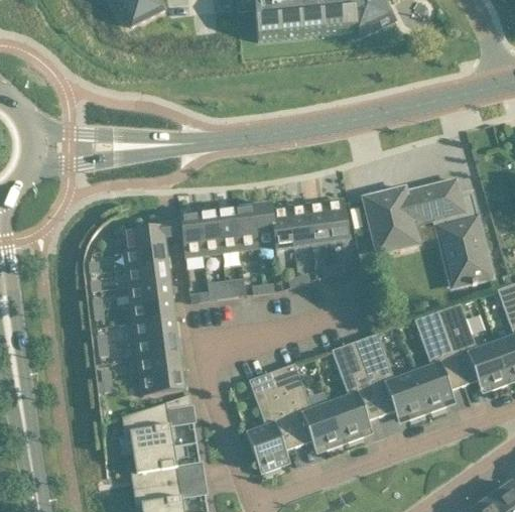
[(117,0),(130,25),(164,8),(159,0),(117,0)]
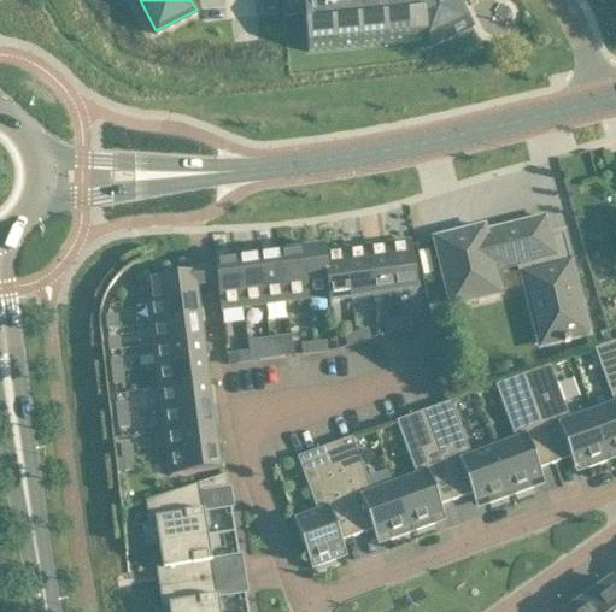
[(304,7),(308,48),(424,36),(427,42),(469,22),(458,0),(286,0),(287,10),(304,7)]
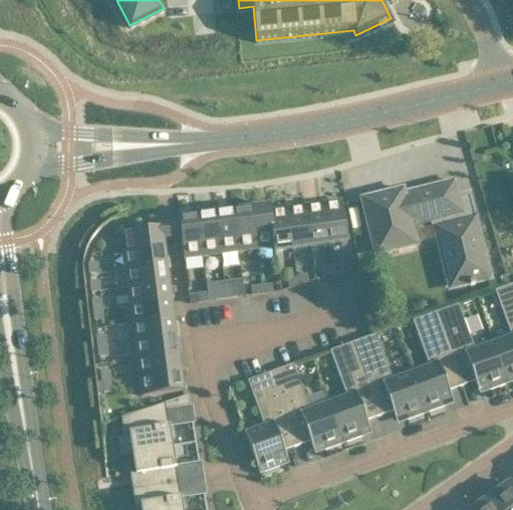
[(360,196),(373,249),(374,253),(417,242),(412,223),(462,210),(454,178),(404,190),(403,186),(360,196)]
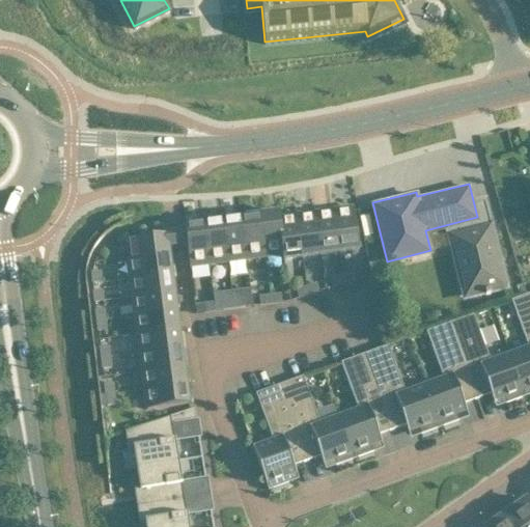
[(353,204),(333,206),(338,249),(358,247),(353,204)]
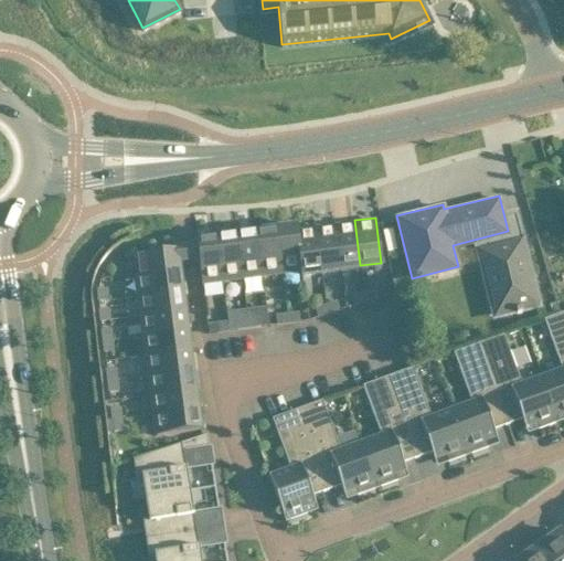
[(334,223),(340,267),(360,265),(354,220),(334,223)]
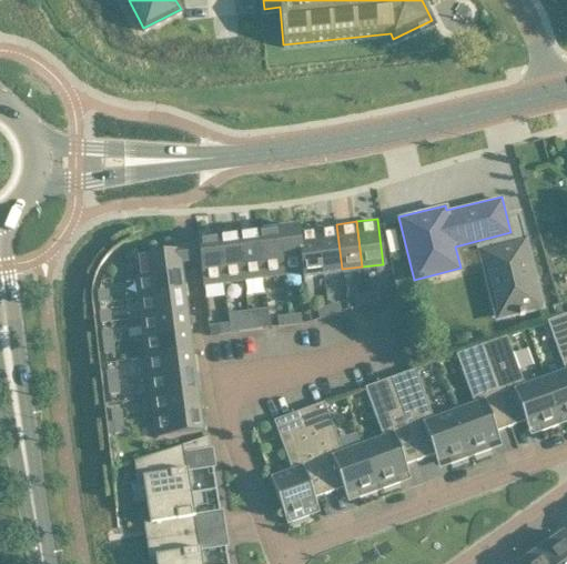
[(297,223),(276,227),(282,272),(301,270),(302,269),(296,229),(297,229),(297,223)]
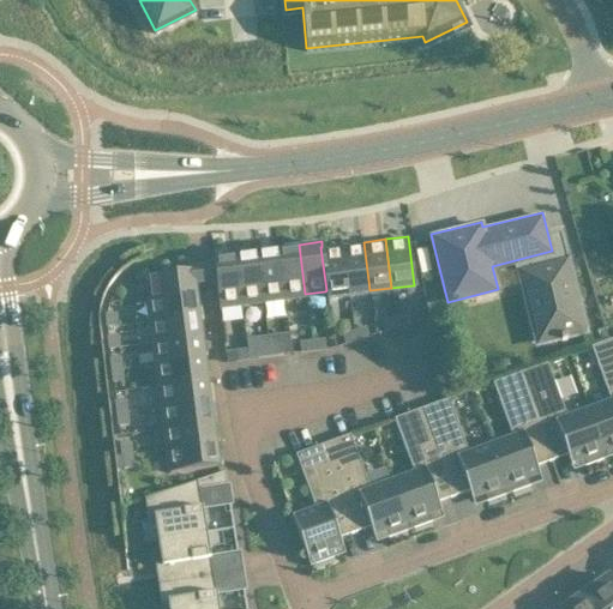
[(364,242),(342,245),(349,294),(370,290),(364,242)]
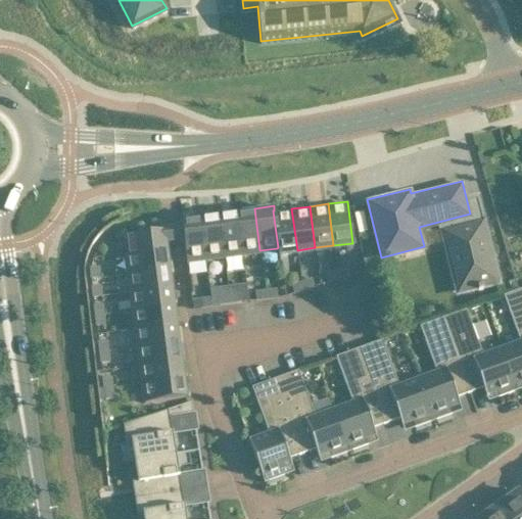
[(236,210),(242,252),(259,250),(254,208),(236,210)]
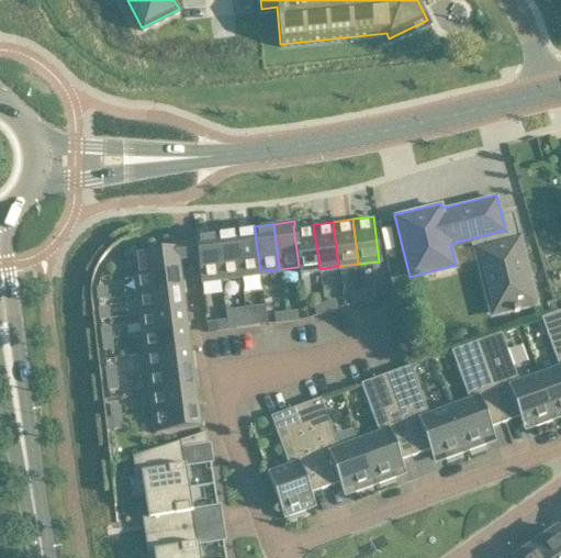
[(299,266),(298,267),(299,271),(320,269),(313,224),(294,226),(293,226),(299,266)]
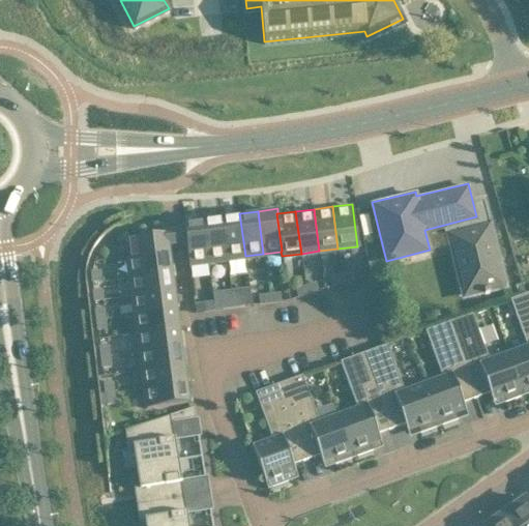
[(239,213),(221,216),(227,258),(245,256),(239,213)]
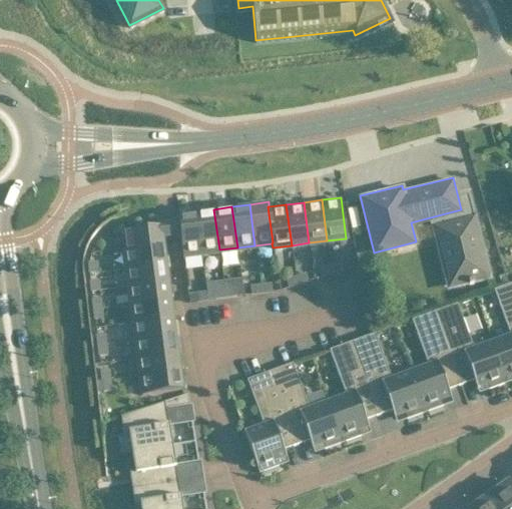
[(219,249),(213,209),(195,211),(201,252),(219,249)]
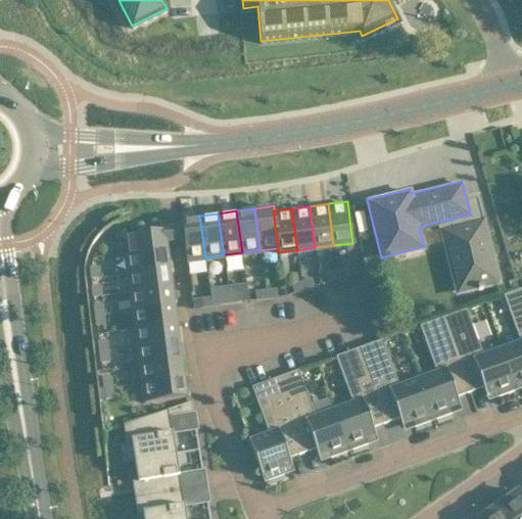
[(179,238),(183,238),(186,260),(205,257),(199,216),(181,218),(181,224),(177,224),(177,225),(179,237),(178,237),(179,238)]
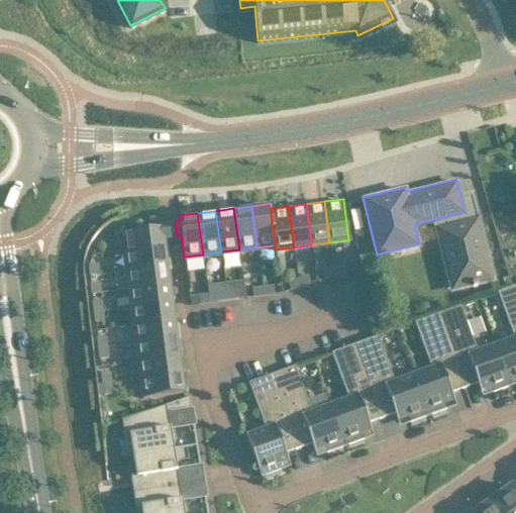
[(435,225),(440,243),(451,289),(472,284),(472,285),(477,284),(476,282),(493,278),(478,215),(435,225)]
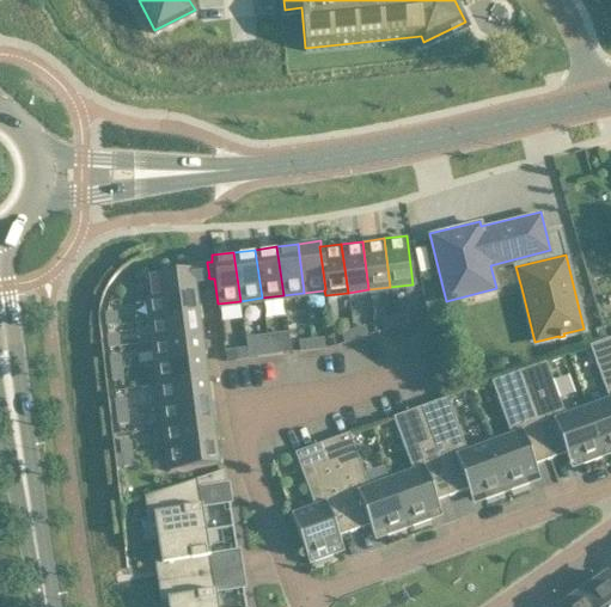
[(159,295),(194,290),(193,281),(203,280),(209,279),(208,277),(209,277),(207,263),(207,262),(201,263),(189,264),(189,268),(148,274),(148,275),(151,294),(159,293),(159,295)]
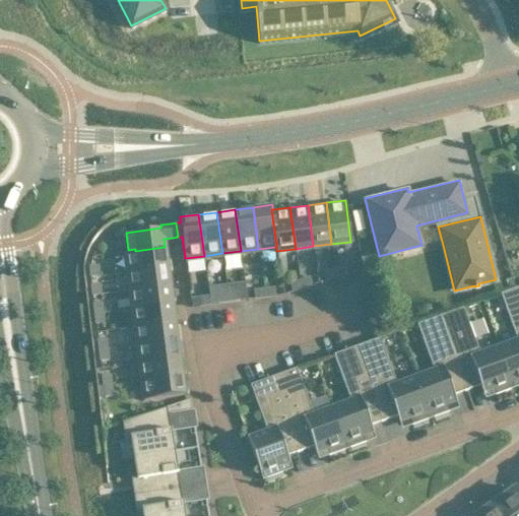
[(135,249),(128,250),(123,251),(126,270),(168,265),(165,247),(135,251),(135,249)]
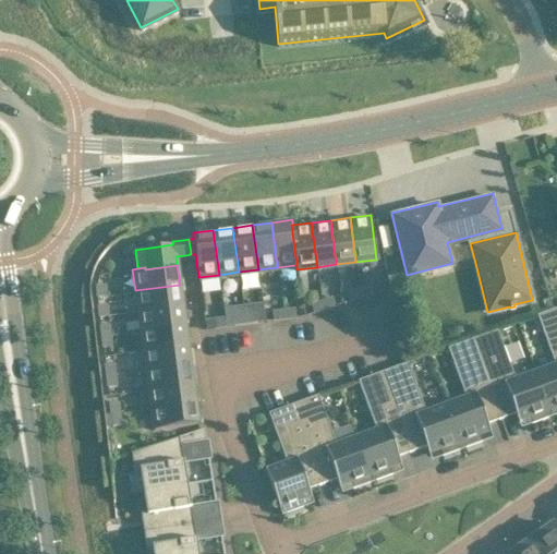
[(359,286),(362,293),(373,290),(370,282),(359,286)]
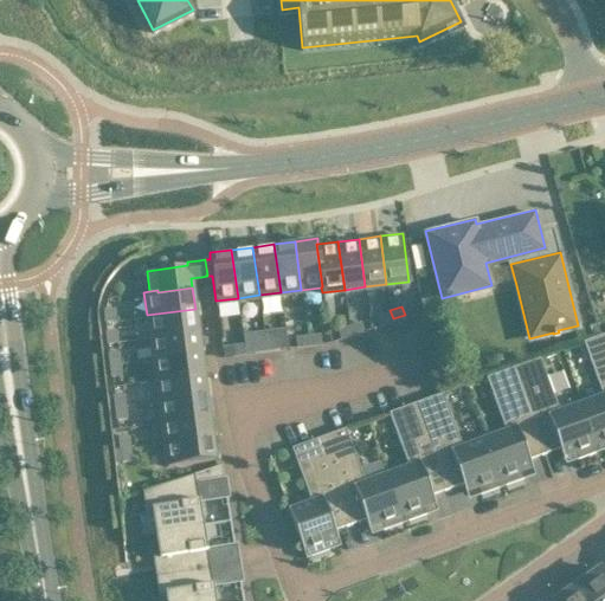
[(198,329),(195,309),(147,315),(149,336),(198,329)]
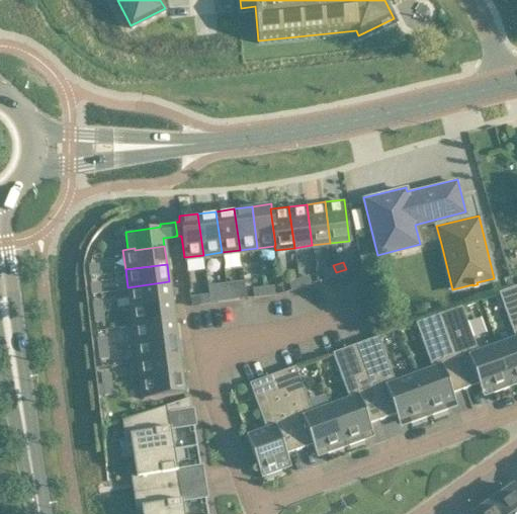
[(323,268),(326,276),(336,272),(333,265),(323,268)]
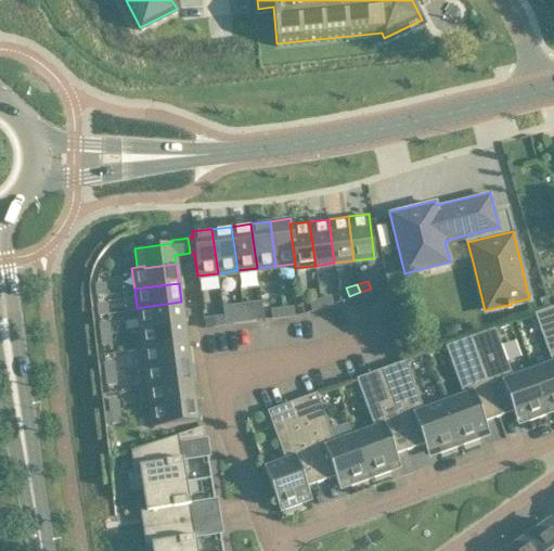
[(319,296),(322,305),(333,302),(330,293),(319,296)]
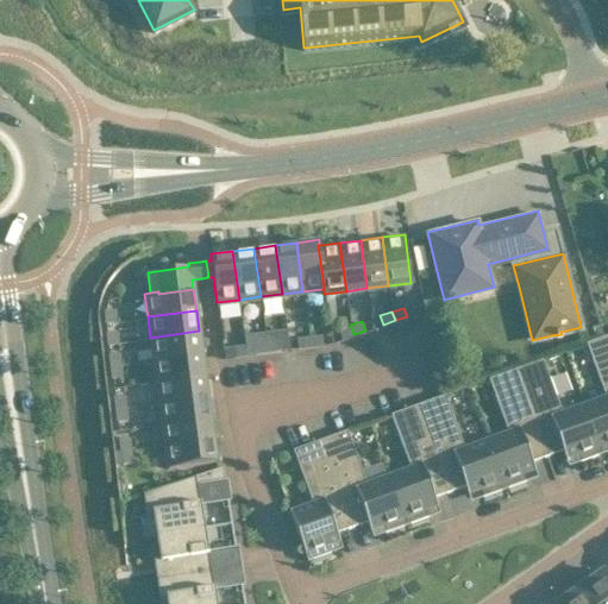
[(338,329),(342,338),(353,334),(350,325),(338,329)]
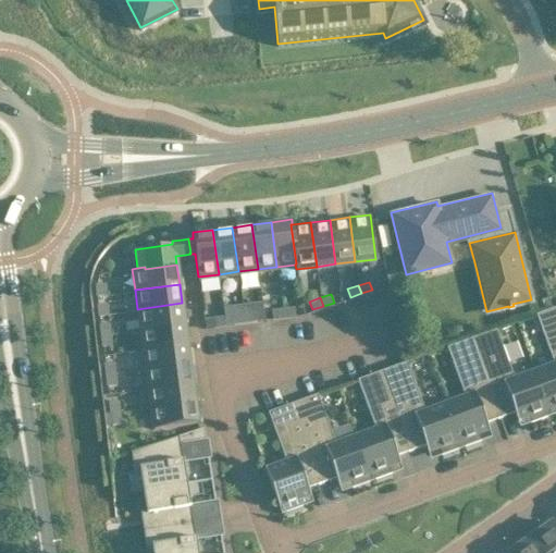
[(107,312),(106,302),(97,303),(99,314),(107,312)]
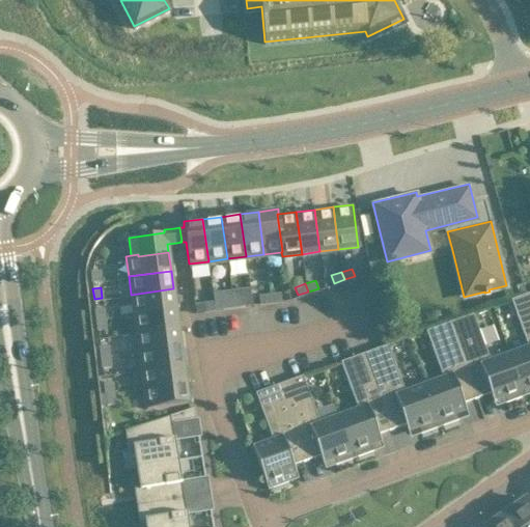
[(131,295),(134,313),(175,307),(173,288),(131,295)]
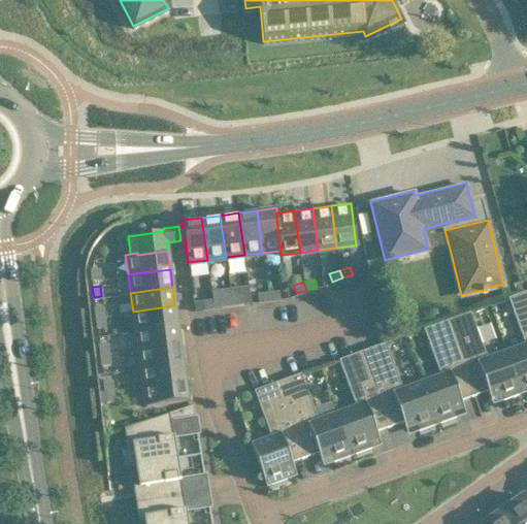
[(525,341),(505,349),(521,392),(526,389),(526,288),(507,295),(525,341)]
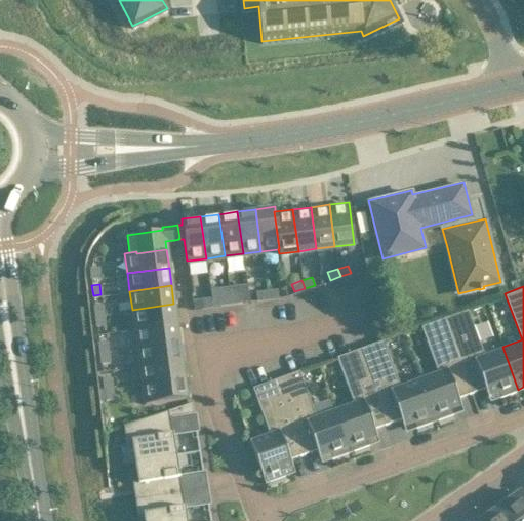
[(266,289),(267,297),(278,295),(277,287),(266,289)]
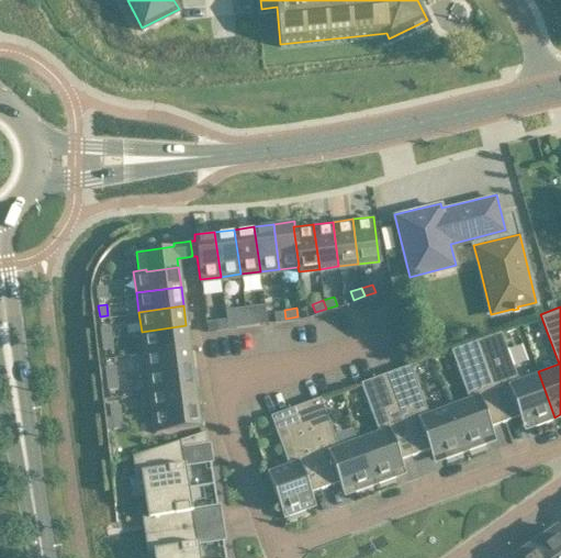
[(273,311),(275,320),(285,319),(284,310),(273,311)]
